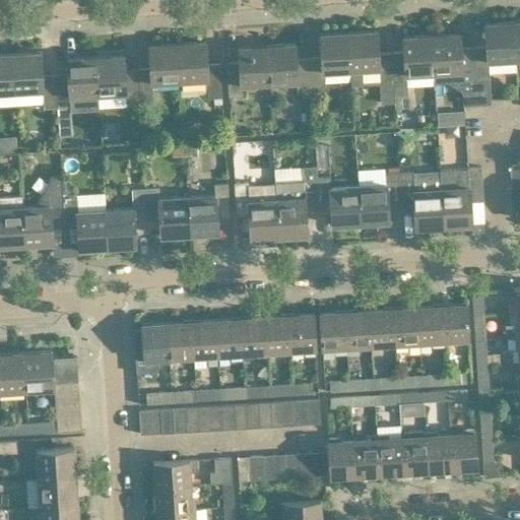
[(486,46),(473,47),(475,80),(490,79),(489,60),(516,59),(514,21),(484,23),(486,46)]
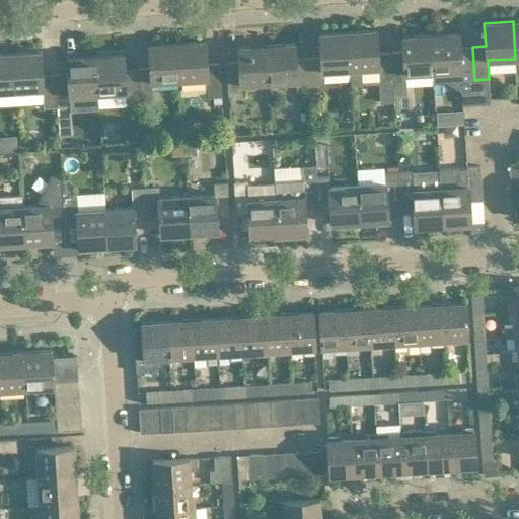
[(377,30),(349,32),(351,69),(352,83),(379,81),(379,83),(380,86),(380,100),(383,102),(393,101),(393,94),(392,85),(390,53),(378,53),(377,30)]
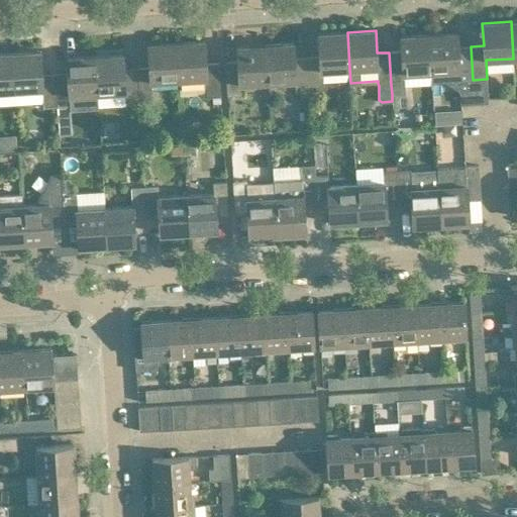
[(322,71),(349,69),(347,32),(319,33),(320,57),(308,58),(310,91),(323,90),(322,71)]
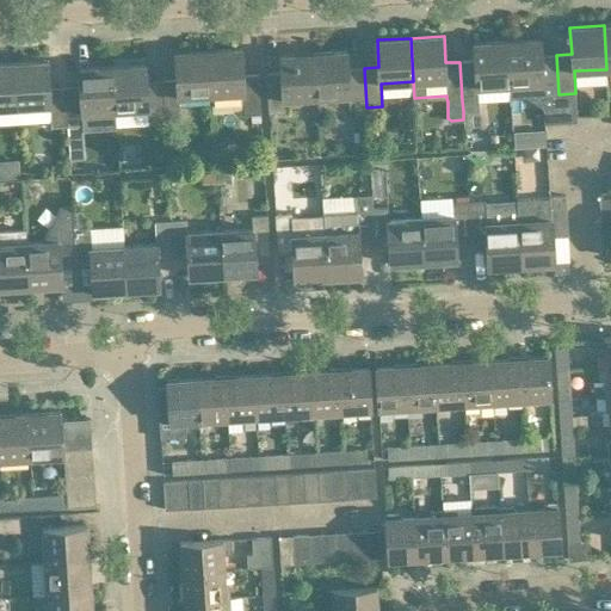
[(541,39),(507,42),(510,85),(511,94),(543,92),(543,99),(545,123),(576,121),(576,116),(575,97),(575,93),(559,94),(556,55),(542,56),(541,39)]
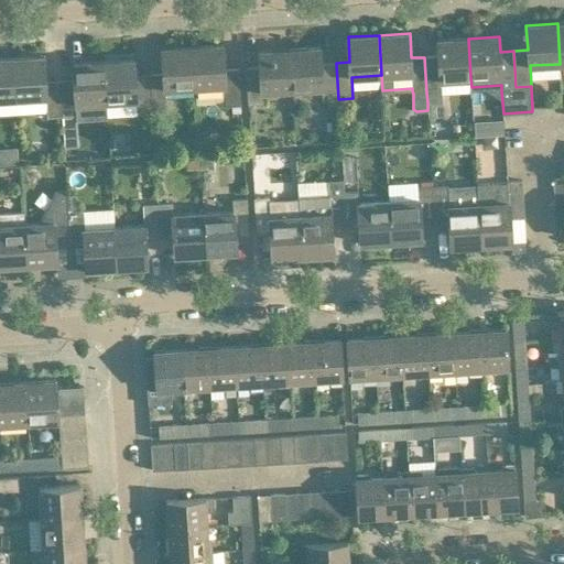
[(437,56),(424,57),(426,93),(427,102),(443,101),(442,93),(442,79),(470,78),(468,39),(437,40),(437,56)]
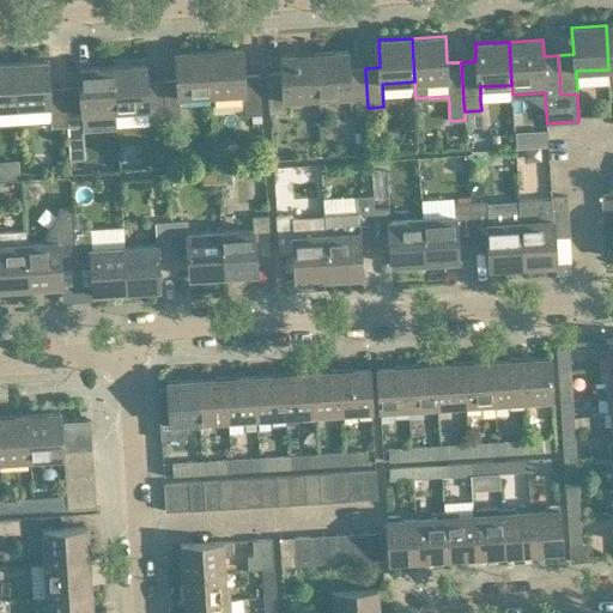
[(243,48),(210,50),(212,95),(244,92),(246,115),(252,115),(261,114),(263,114),(261,74),(244,76),(243,48)]
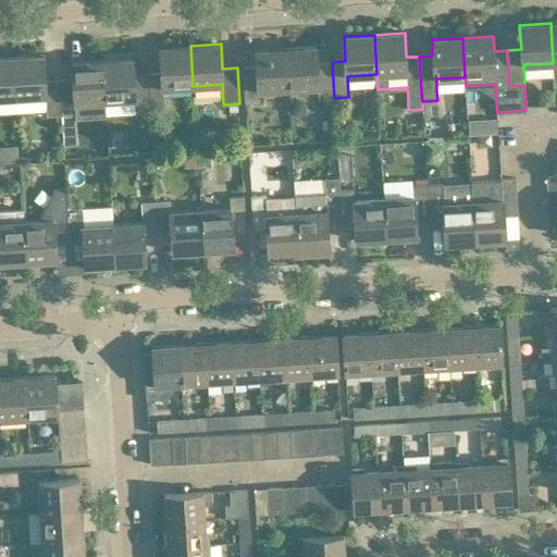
[(162,72),(149,73),(151,109),(164,108),(163,88),(193,86),(190,46),(160,48),(162,72)]
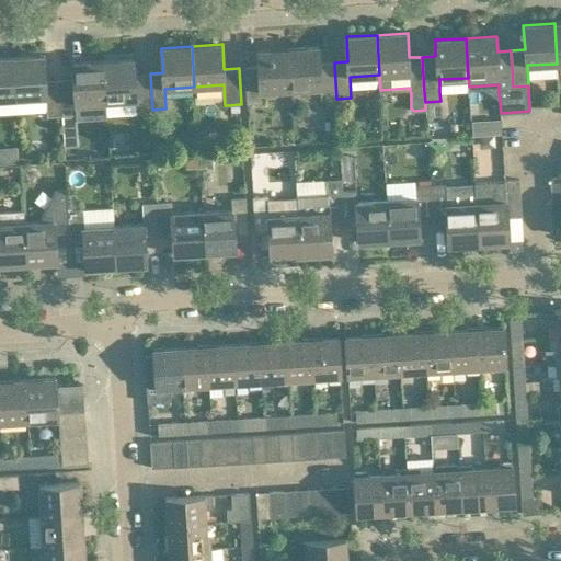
[(321,100),(336,99),(334,63),(320,63),(319,47),(288,49),(290,89),(320,87),(321,100)]
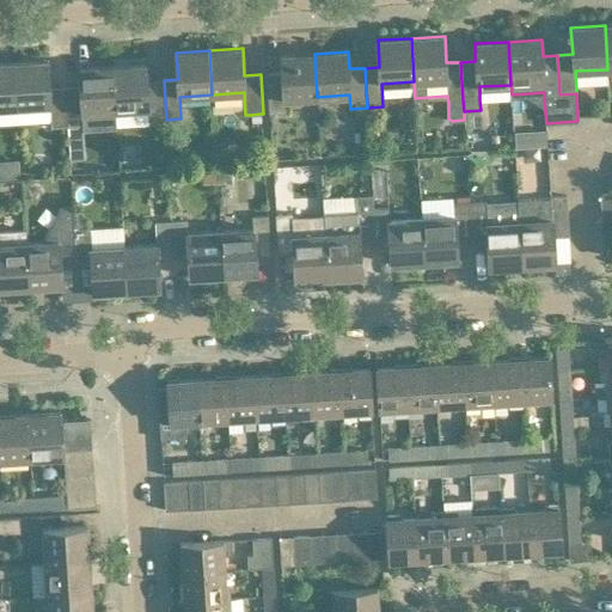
[(285,98),(317,97),(314,54),(281,56),(282,73),(267,74),(269,114),(286,112),(285,98)]
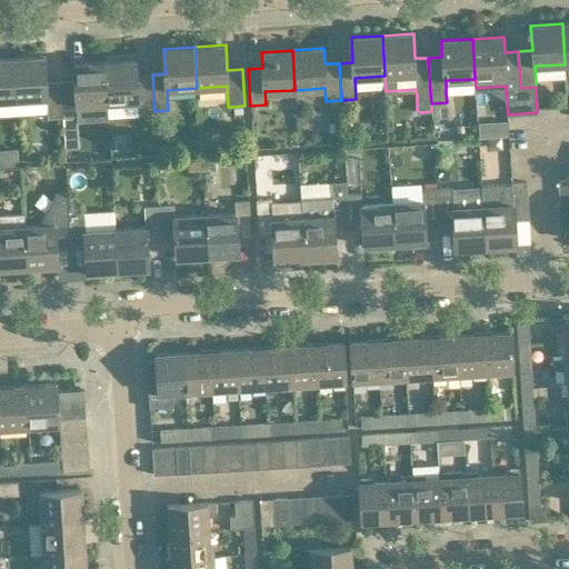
[(47,56),(16,58),(18,99),(47,97),(48,118),(65,117),(61,80),(48,81),(47,56)]
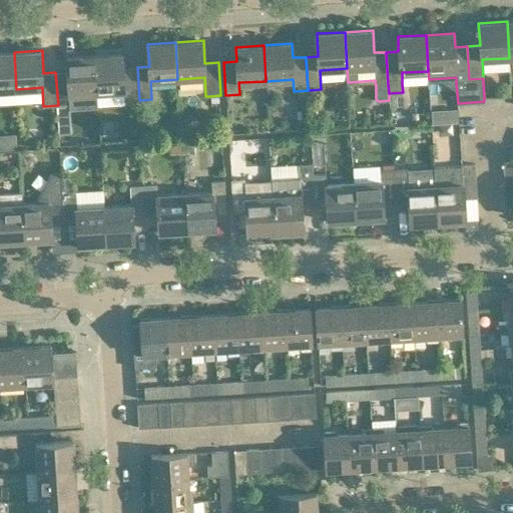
[(0,90),(16,89),(14,52),(0,53),(0,90)]
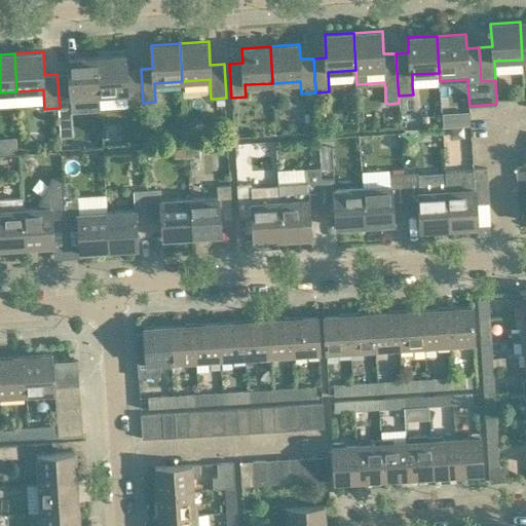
[(126,54),(98,57),(101,95),(127,92),(128,104),(143,103),(141,69),(127,70),(126,54)]
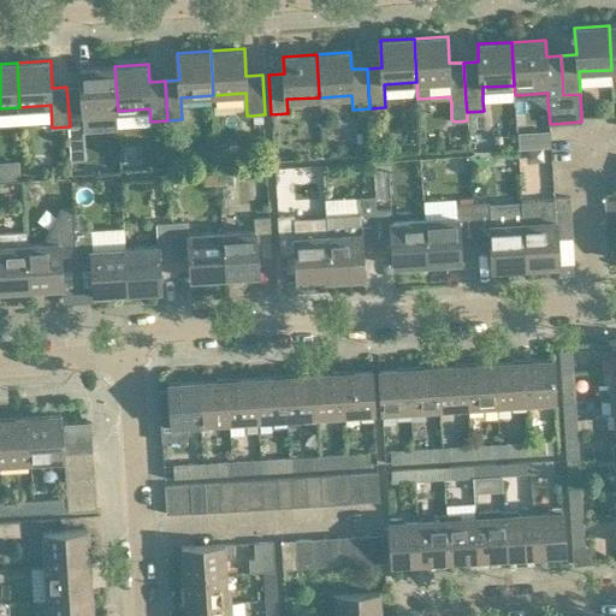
[(82,86),(66,87),(70,126),(84,125),(84,131),(119,130),(118,111),(114,66),(81,69),(82,86)]
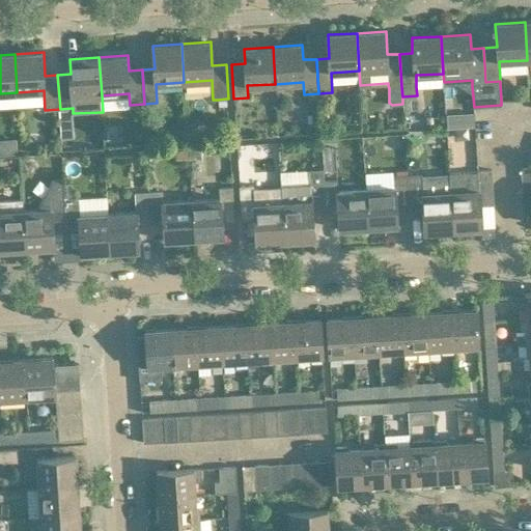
[(452,114),(446,114),(446,128),(459,127),(459,119),(452,114)]
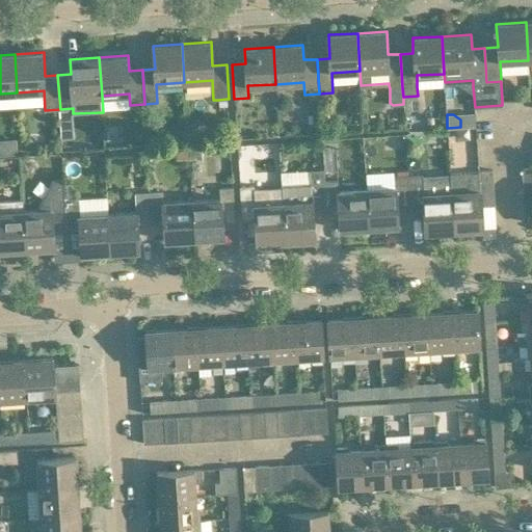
[(524,203),(531,202),(531,167),(522,168),(524,203)]
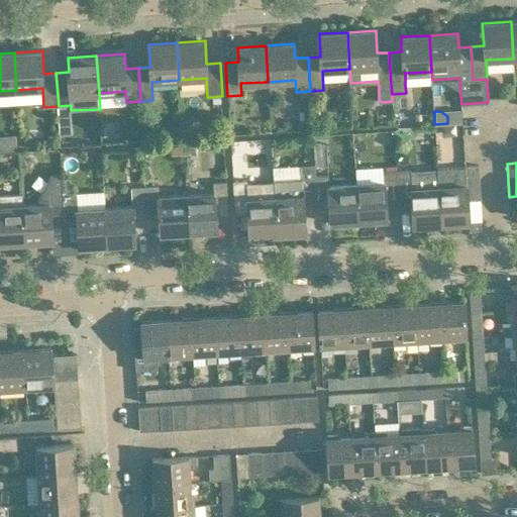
[(274,179),(276,198),(278,234),(306,232),(305,210),(317,209),(315,176),(314,165),(301,166),(302,177),(274,179)]
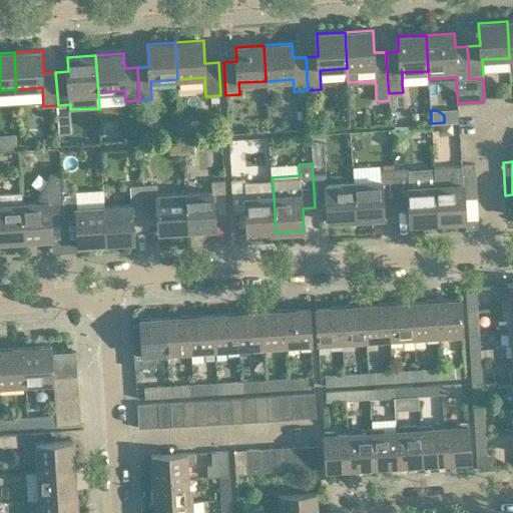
[(462,165),(434,166),(435,185),(438,222),(466,220),(465,198),(477,197),(475,164),(462,165)]
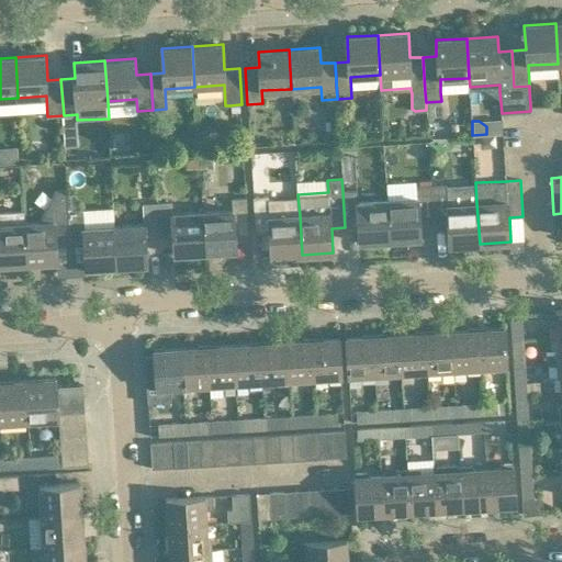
[(447,184),(431,186),(434,222),(447,221),(448,246),(480,244),(476,203),(448,205),(447,184)]
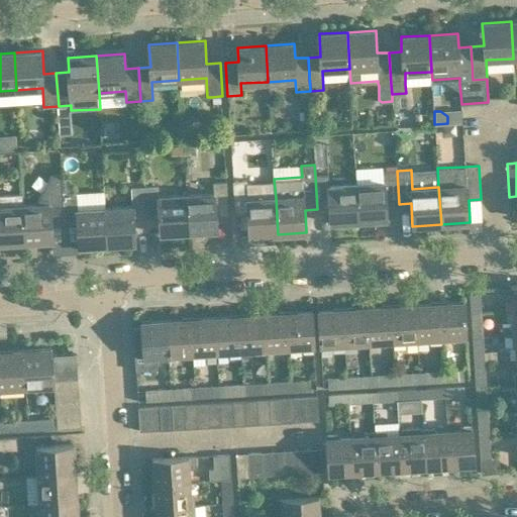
[(384,182),(356,184),(358,221),(387,219),(387,205),(399,204),(397,171),(383,172),(384,182)]
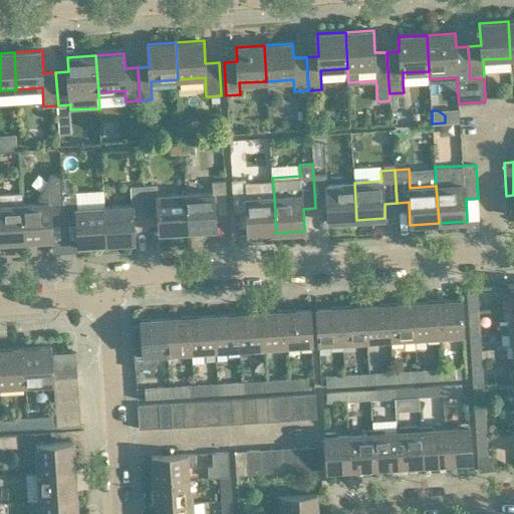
[(52,220),(64,220),(63,190),(62,177),(62,174),(57,174),(47,198),(37,203),(23,204),(25,241),(53,239),(52,220)]
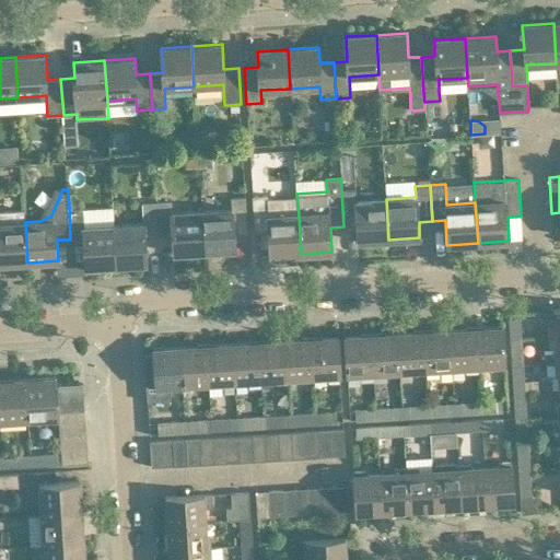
[(356,189),(341,190),(343,226),(358,225),(359,242),(388,240),(386,199),(357,201),(356,189)]
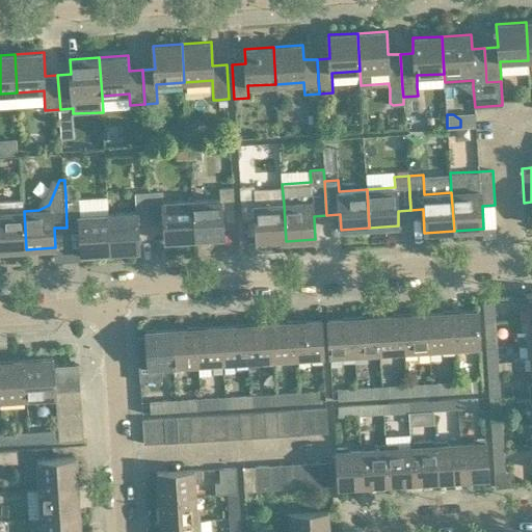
[(71,185),(64,183),(65,196),(78,195),(76,189),(71,185)]
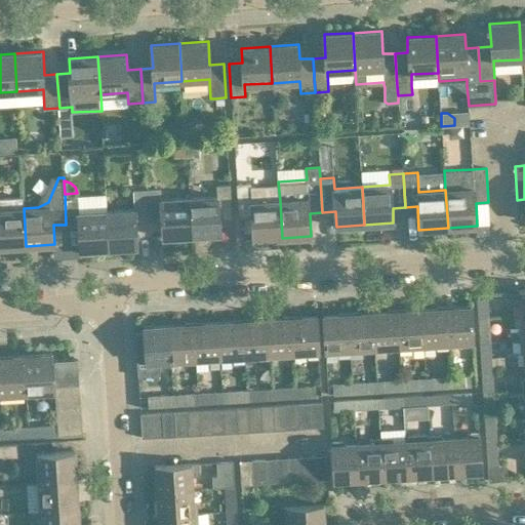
[(282,238),(280,201),(252,202),(251,184),(236,184),(238,217),(251,217),(253,239),(282,238)]
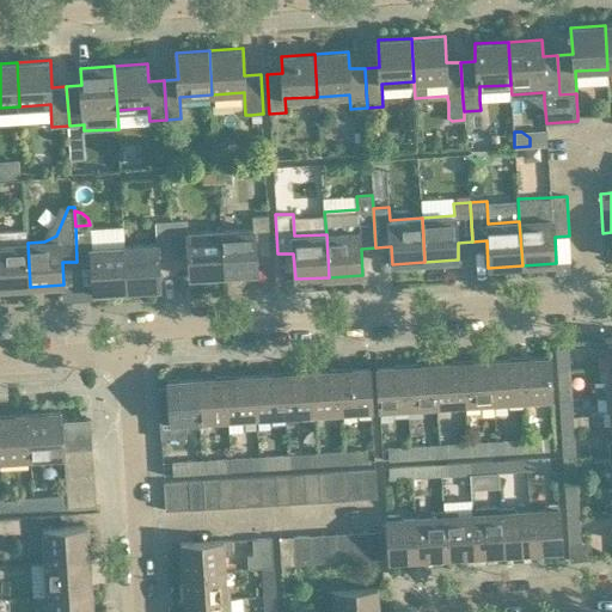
[(254,228),(221,231),(224,274),(257,271),(256,255),(273,254),(269,215),(254,216),(254,228)]
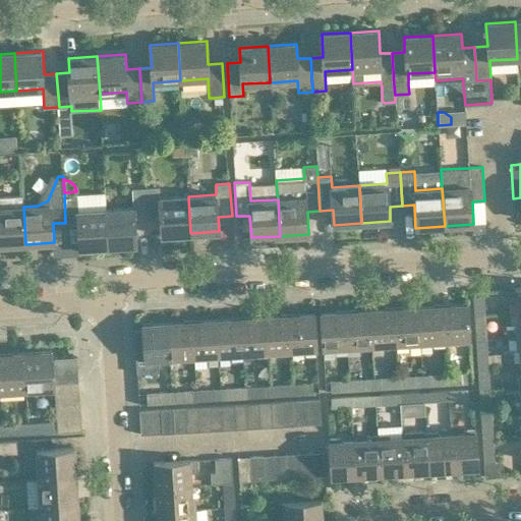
[(133,208),(107,210),(109,246),(138,244),(136,218),(149,218),(147,187),(132,188),(133,208)]
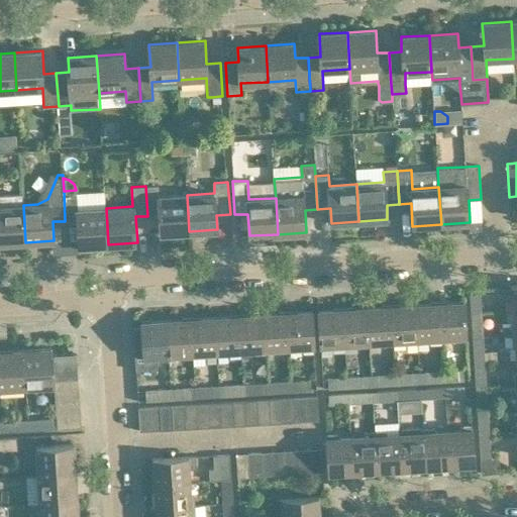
[(159,186),(145,186),(147,216),(160,215),(161,233),(189,231),(187,195),(160,197),(159,186)]
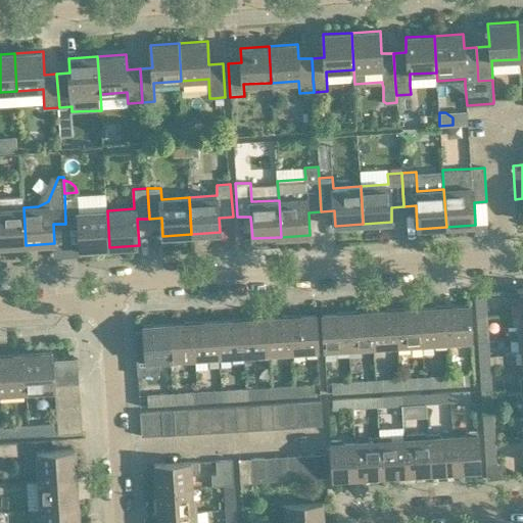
[(78,193),(77,193),(77,192),(64,193),(65,224),(79,223),(81,249),(82,249),(109,247),(107,210),(80,212),(78,193)]
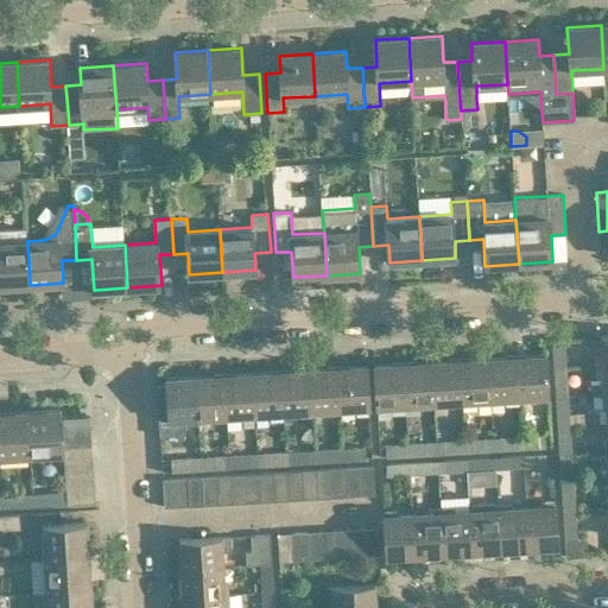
[(0,286),(30,285),(27,241),(26,228),(0,229),(0,286)]
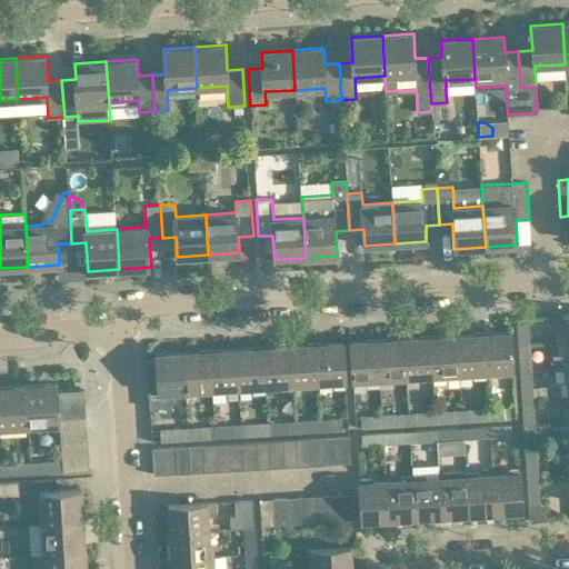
[(518,325),(519,345),(529,345),(528,323),(518,325)]
